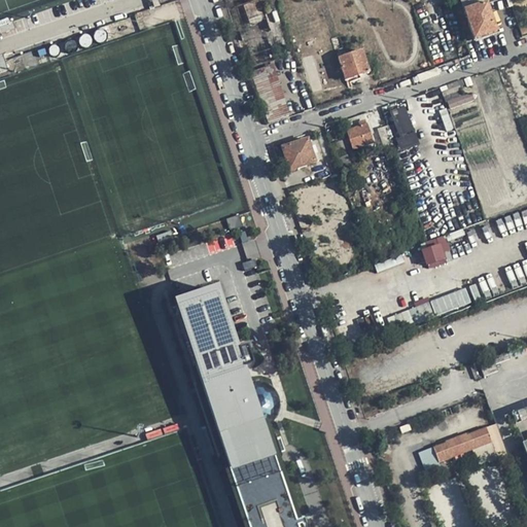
[(279,66),(255,0),(241,0),(226,7),(266,125),(289,114),(278,86),(293,78),(288,63),(279,66)]
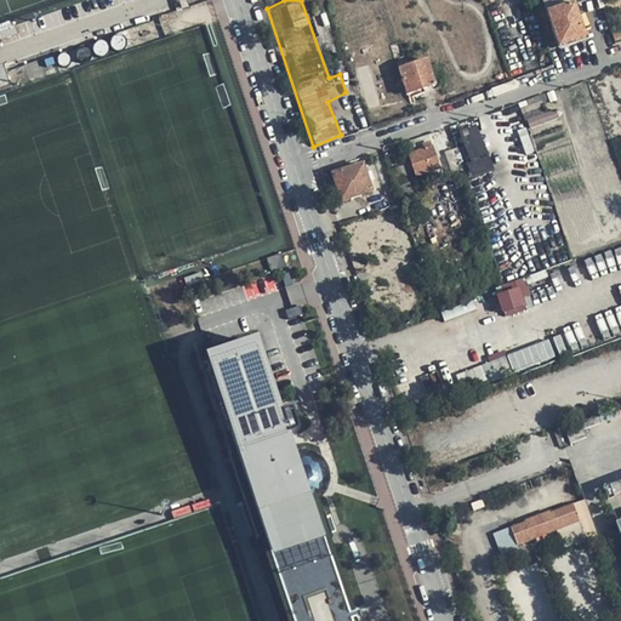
[(592,0),(542,0),(559,46),(587,35),(576,6),(592,0)]
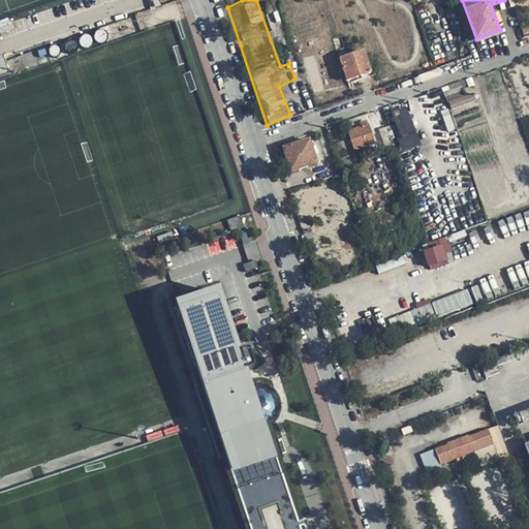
[(434,2),(426,16),(436,42),(458,32),(447,7),(434,2)]
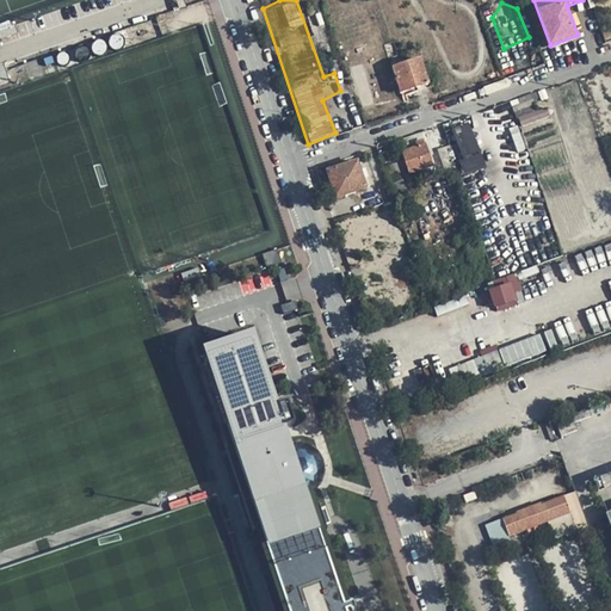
[(419,60),(390,68),(402,96),(430,84),(419,60)]
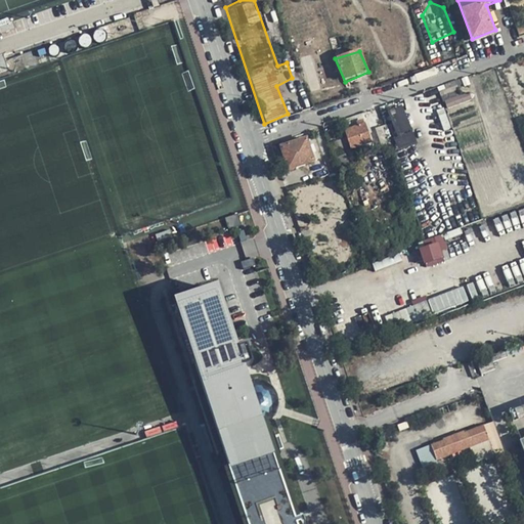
[(523,62),(515,67),(523,90),(523,62)]
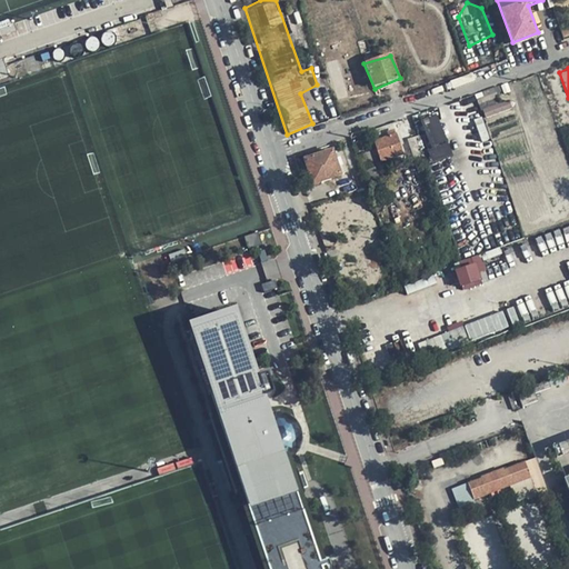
[(500,98),(495,90),(477,97),(480,107),(500,98)]
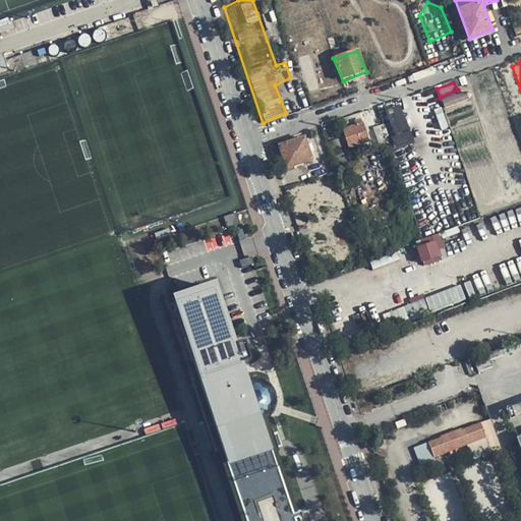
[(383,108),(395,150),(415,143),(402,102),(383,108)]
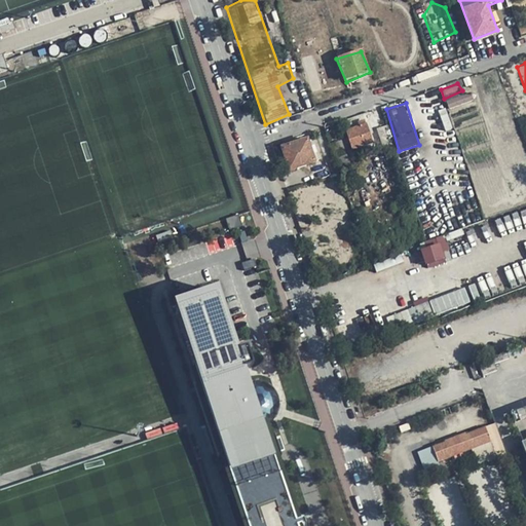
[(364,124),(343,135),(354,152),(375,142),(364,124)]
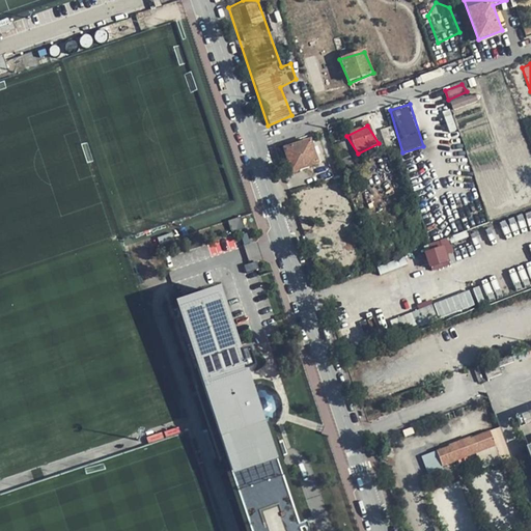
[(319,164),(309,141),(283,154),(292,175),(319,164)]
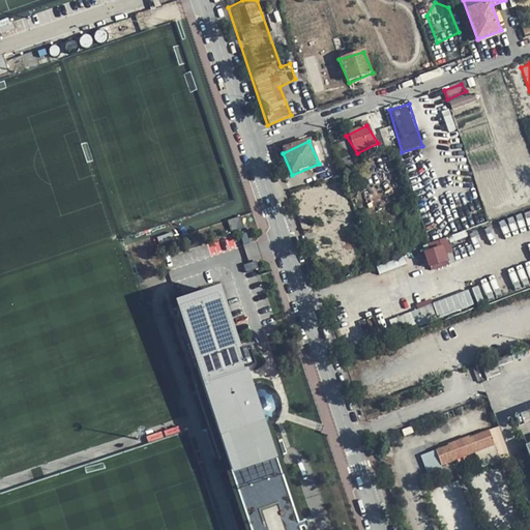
[(329,208),(320,192),(298,201),(306,219),(329,208)]
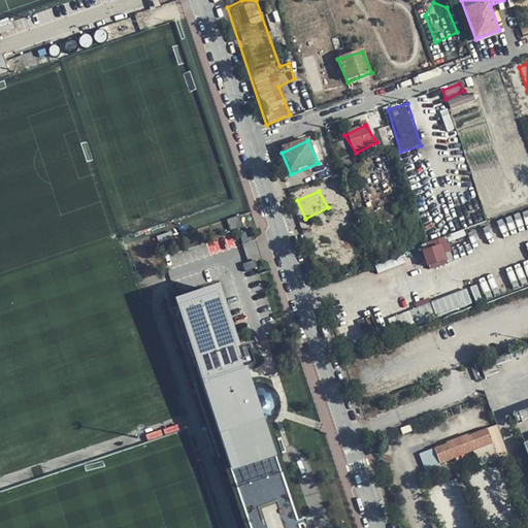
[(428,268),(448,263),(441,244),(423,251),(428,268)]
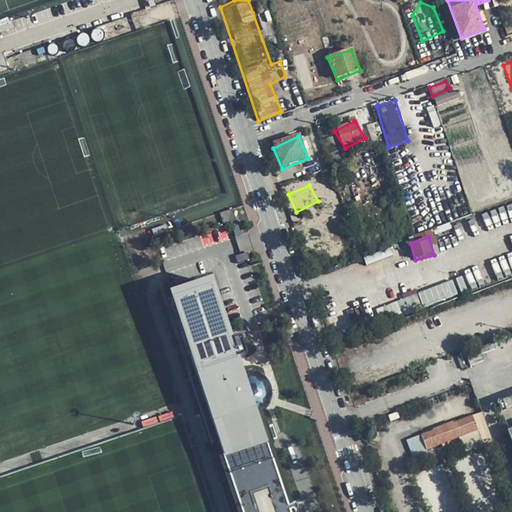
[(240,365),(210,274),(169,288),(196,376),(190,378),(235,511),(295,511),(266,425),(262,426),(256,409),(260,407),(263,404),(264,401),(264,397),(262,395),(258,393),(254,394),(250,395),(246,383),(253,381),(248,363),(240,365)]
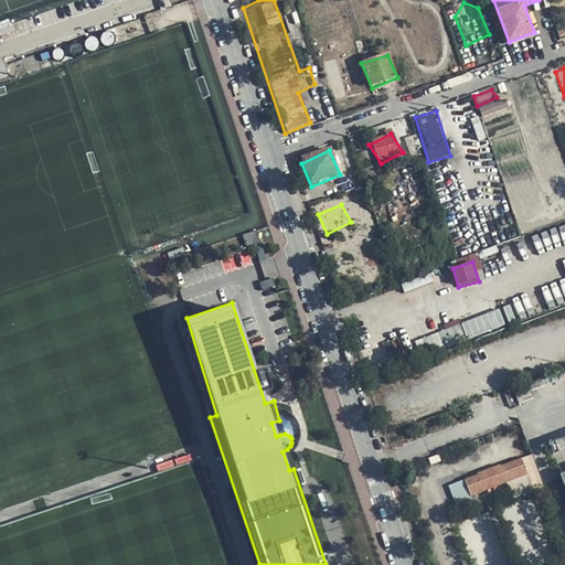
[(439,348),(505,324),(500,309),(434,333),(439,348)]
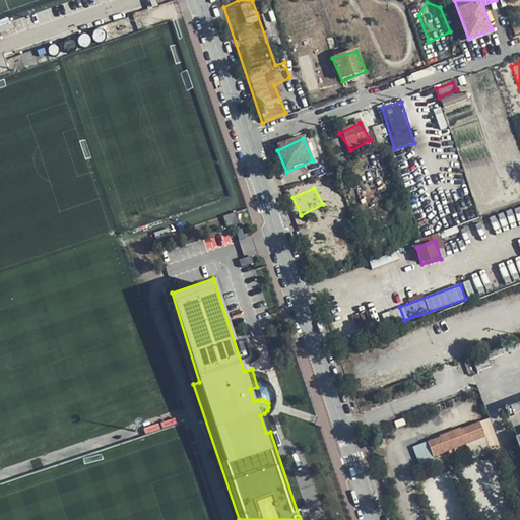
[(481,415),(427,435),(436,451),(486,432),(481,415)]
